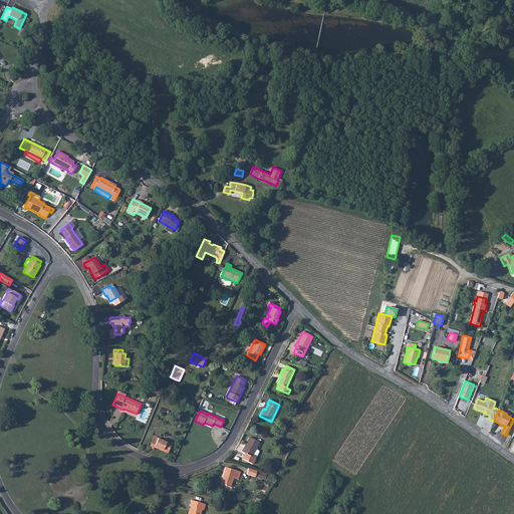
[(154,447),(158,438),(154,436),(149,447),(153,449),(154,447)]
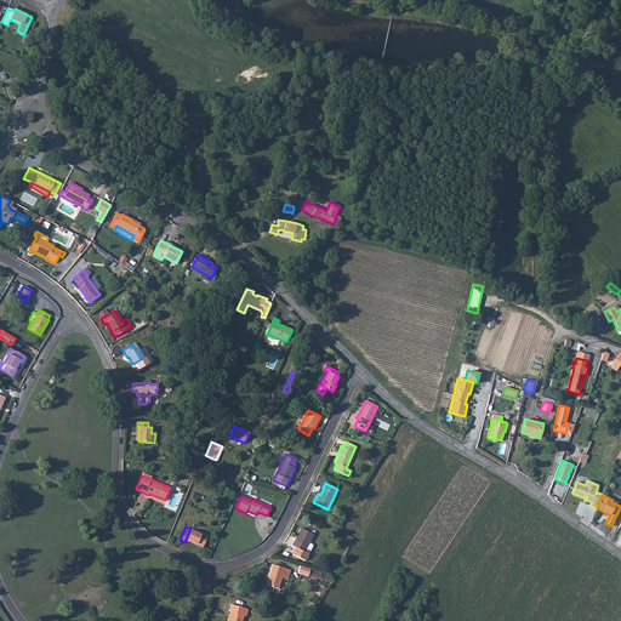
[(309,543),(313,535),(301,528),(291,546),(296,548),(292,554),(305,560),(313,546),(312,545),(309,543)]
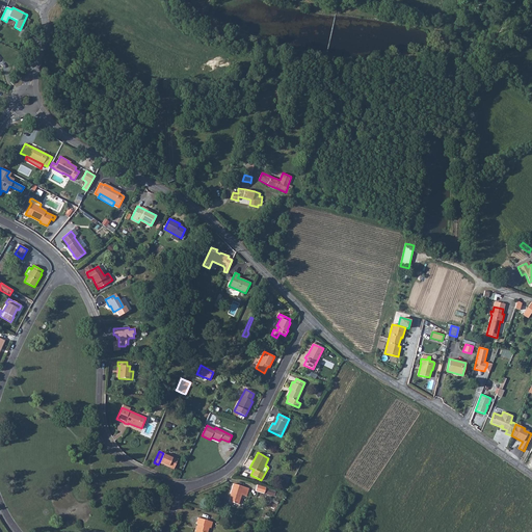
[(163,453),(159,462),(174,469),(178,459),(163,453)]
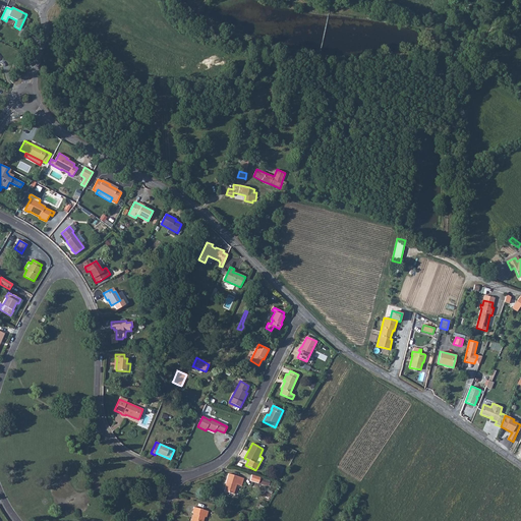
[(233,494),(236,484),(241,486),(243,478),(228,473),(225,483),(226,483),(225,486),(224,491),(233,494)]
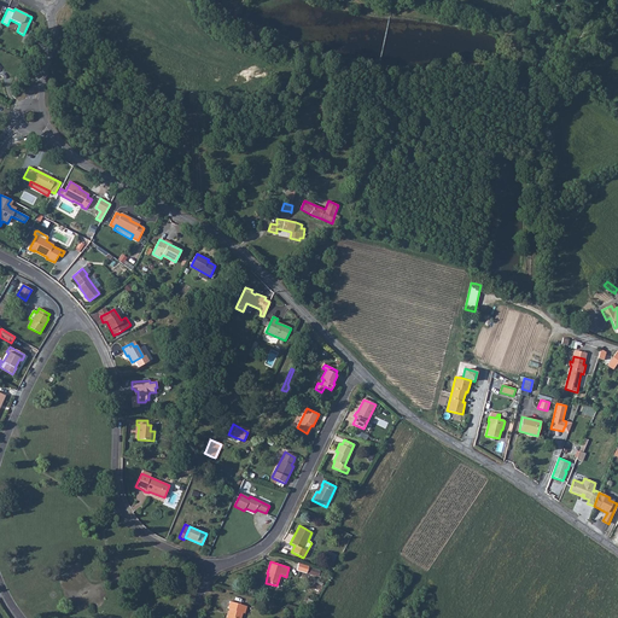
[(309,566),(298,563),(296,570),(307,573),(309,566)]
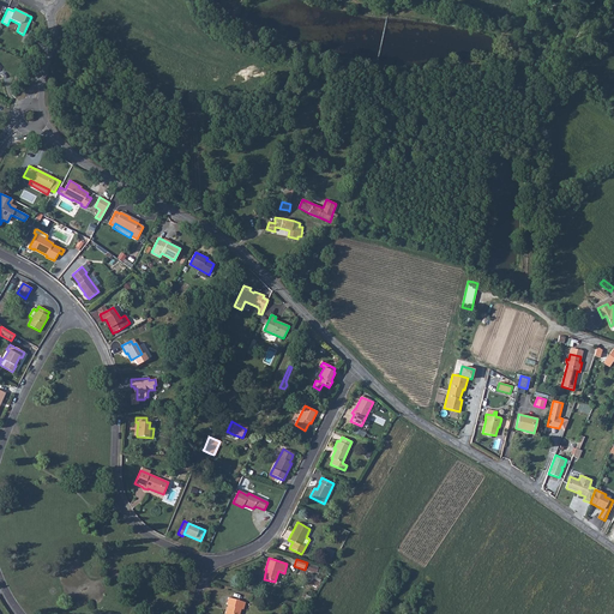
[(239,613),(241,609),(244,609),(245,602),(228,597),(227,605),(228,605),(229,606),(227,612),(226,612),(224,613),(239,613)]
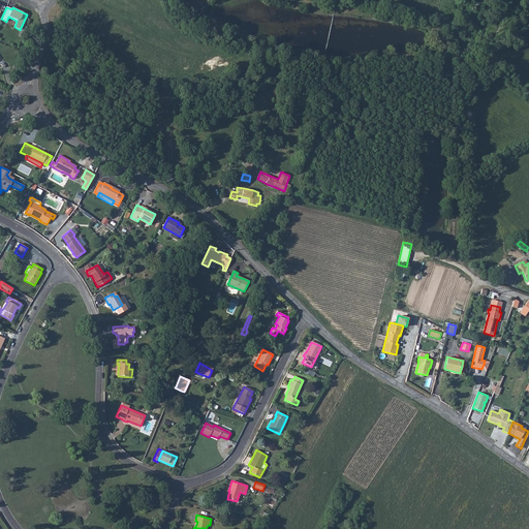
All buildings are outlined.
